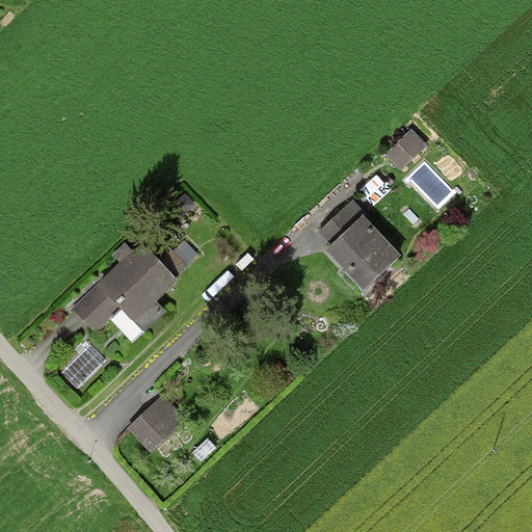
[(413,129),(386,153),(402,169),(428,145),(413,129)]
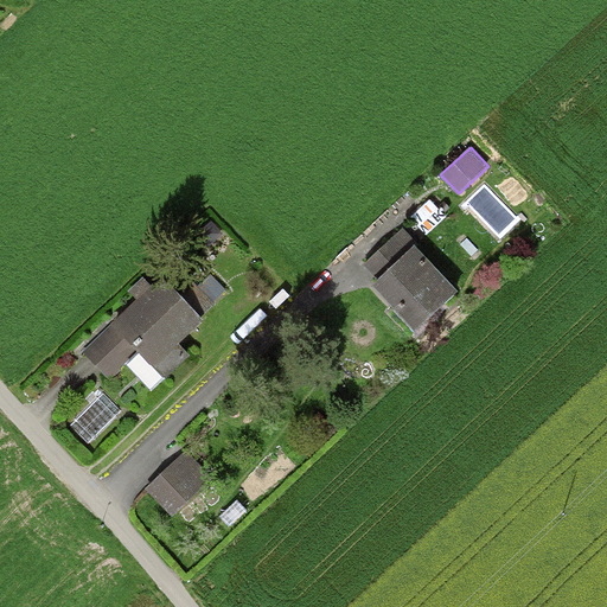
[(460,291),(402,230),(366,263),(381,279),(374,285),(417,331),(460,291)]
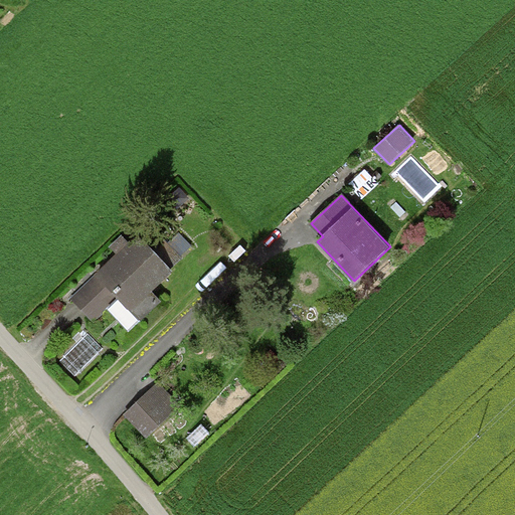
[(179,233),(169,243),(181,256),(191,247),(179,233)]
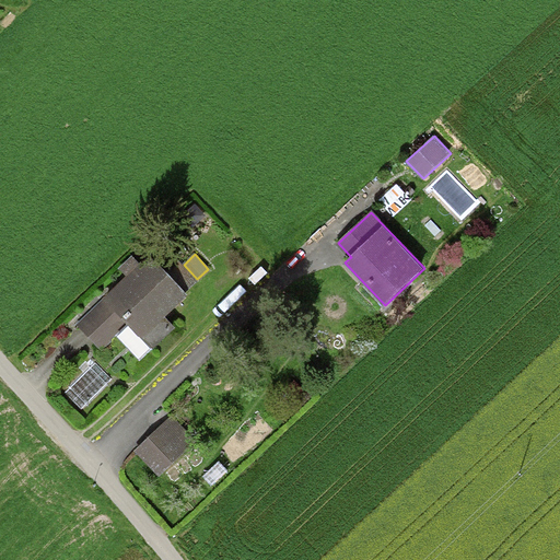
[(187,294),(149,255),(140,264),(127,277),(105,298),(128,322),(142,337),(187,294)]
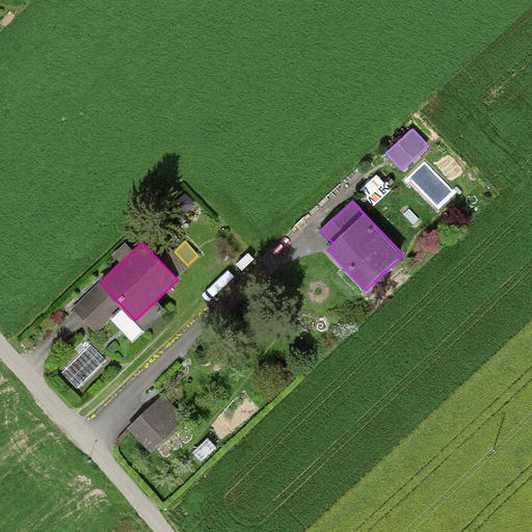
[(112,256),(121,263),(133,250),(126,243),(112,256)]
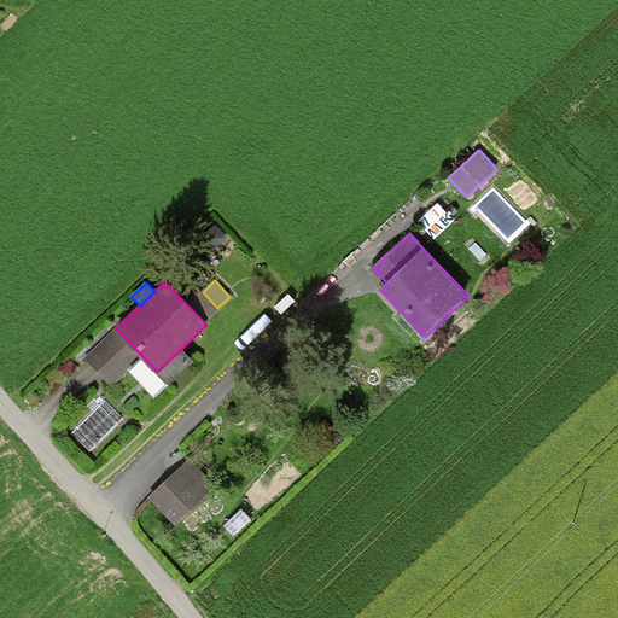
[(141,355),(116,328),(85,359),(111,385),(141,355)]
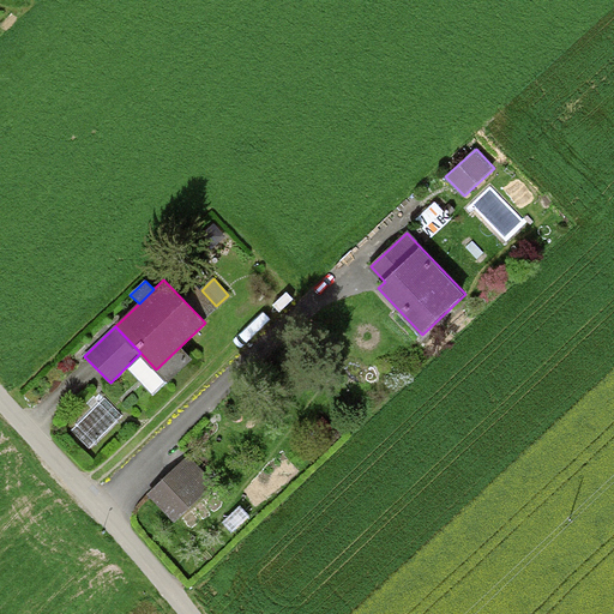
[(188,456),(148,495),(174,523),(215,483),(188,456)]
